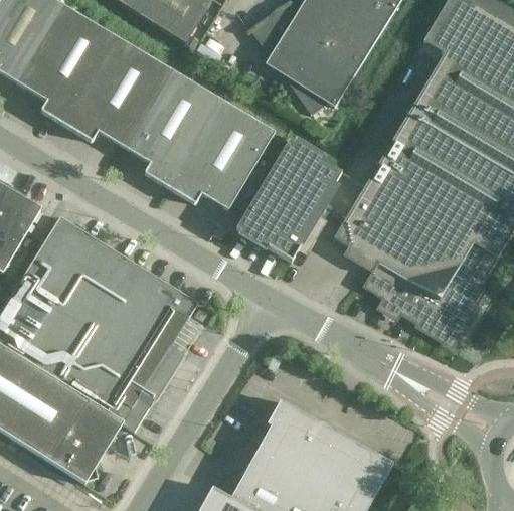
[(0,70),(21,84),(67,7),(56,0),(0,0),(0,70)]
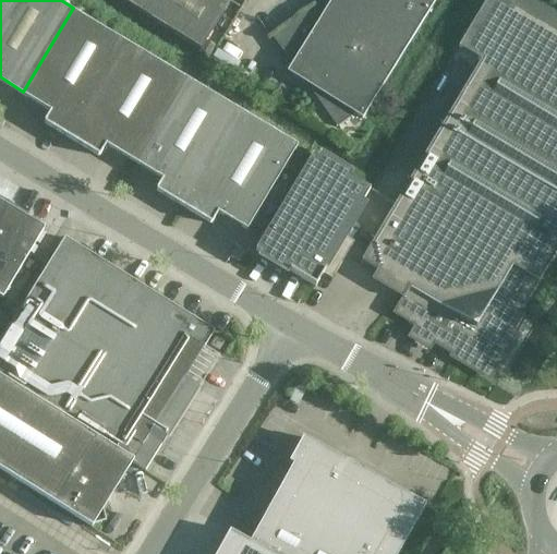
[(129,0),(201,45),(228,0),(129,0)]
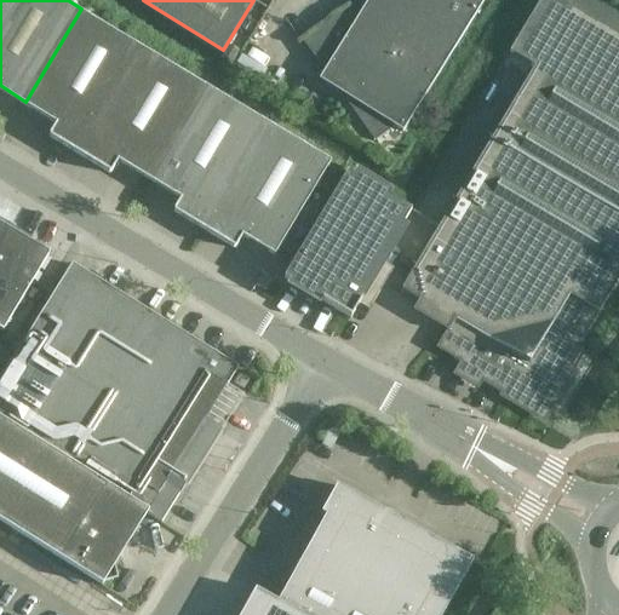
[(348,5),(303,36),(374,136),(395,122),(403,127),(482,0),(365,0),(359,11),(348,5)]
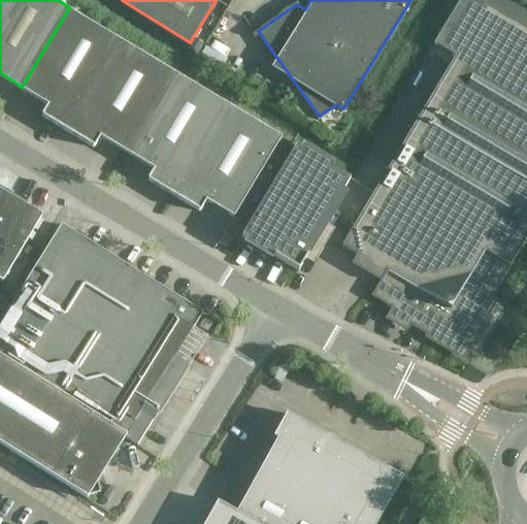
[(460,44),(342,241),(390,269),(377,291),(389,297),(387,301),(399,308),(397,312),(427,330),(461,350),(465,344),(488,307),(496,294),(493,292),(526,234),(526,7),(514,0),(452,0),(452,1),(435,29),(460,44)]
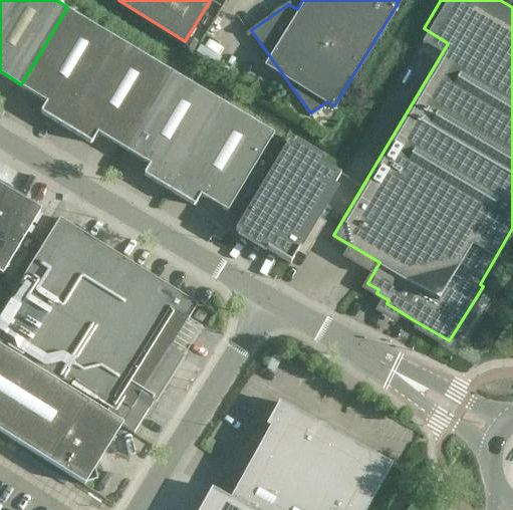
[(67,7),(21,84),(46,99),(41,108),(41,110),(66,125),(119,38),(67,7)]
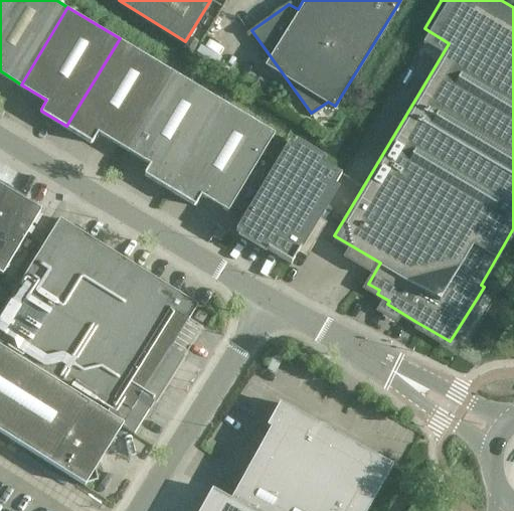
[(120,38),(66,126),(91,141),(93,140),(98,131),(125,147),(171,69),(120,38)]
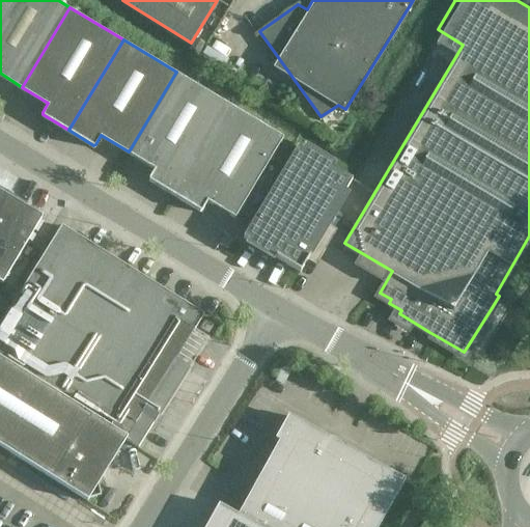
[(176,72),(129,151),(155,167),(149,176),(149,178),(174,193),(229,104),(176,72)]
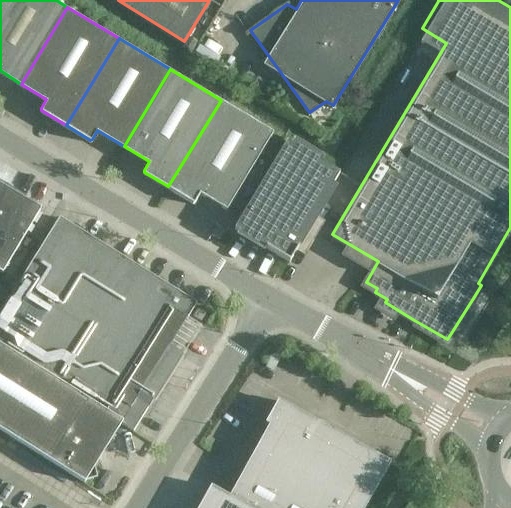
[(221,100),(168,186),(193,201),(195,201),(200,192),(227,208),(273,131),(221,100)]
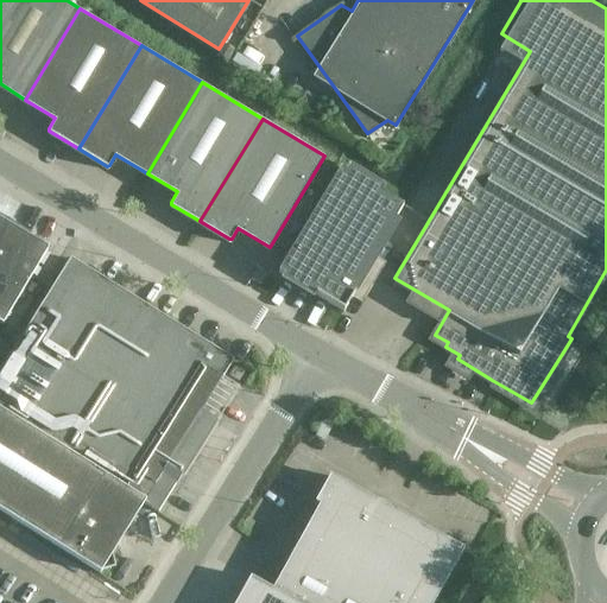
[(352,290),(404,202),(340,164),(278,268),(345,308),(354,291),(352,290)]
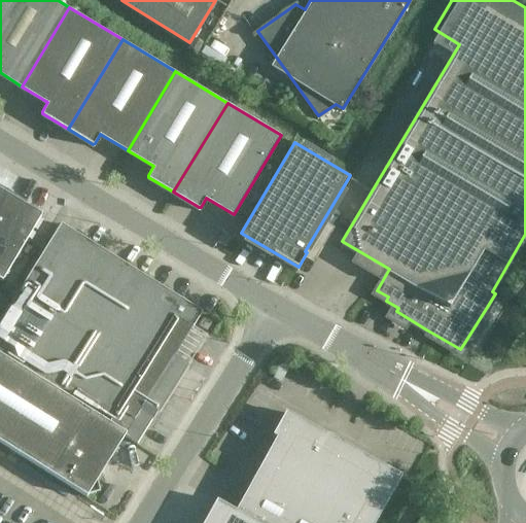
[(0,276),(3,278),(42,211),(0,185),(0,276)]
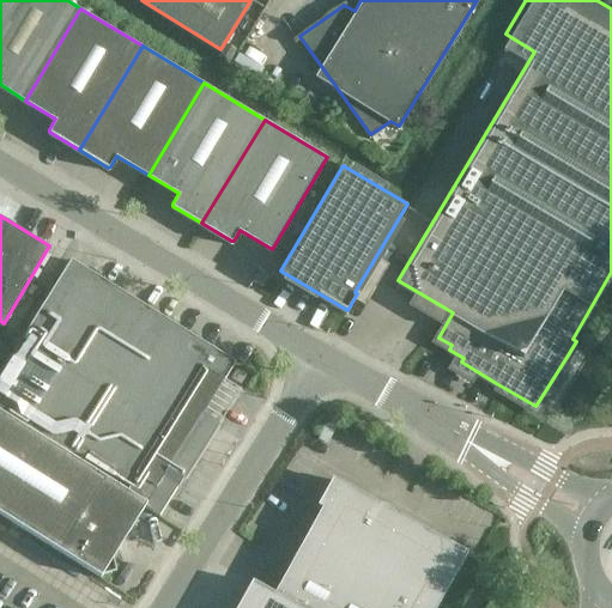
[(71,256),(0,369),(0,411),(146,502),(146,503),(159,511),(217,421),(203,412),(236,359),(71,256)]
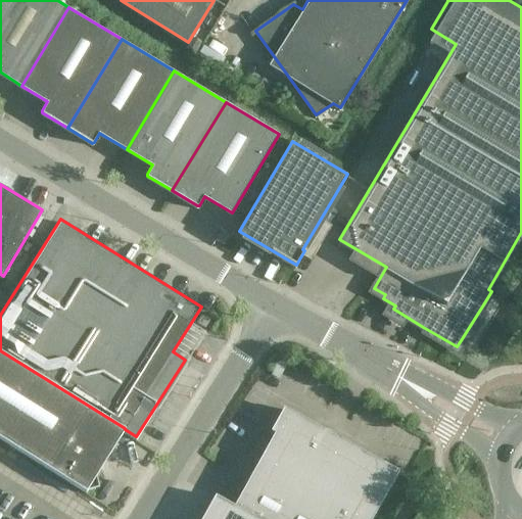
[(230,232),(221,227),(216,236),(225,241),(230,232)]
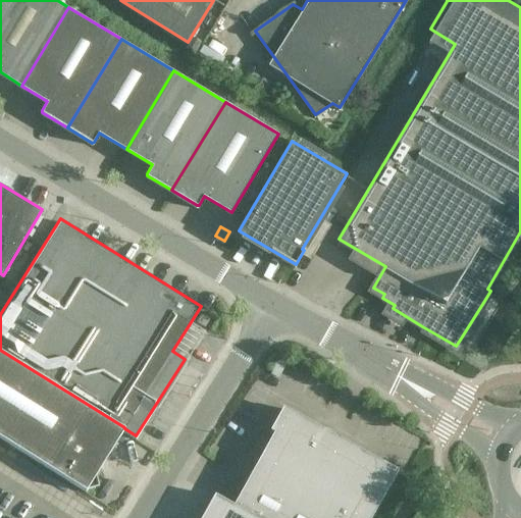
[(0,350),(0,434),(87,488),(89,485),(99,483),(94,461),(105,460),(124,428),(124,427),(0,350)]
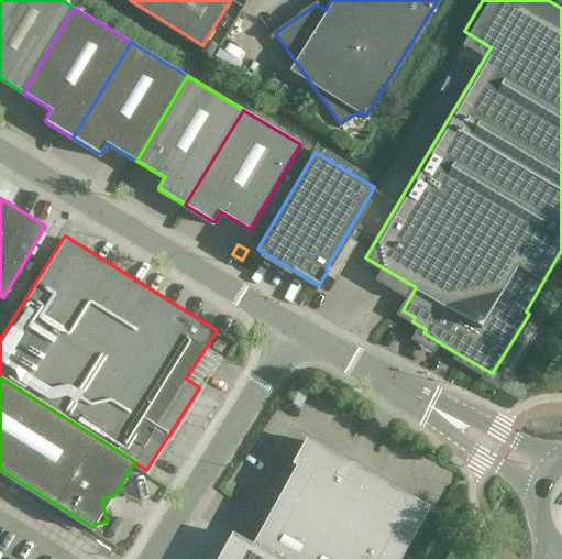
[(310,388),(301,384),(293,399),(301,404),(310,388)]
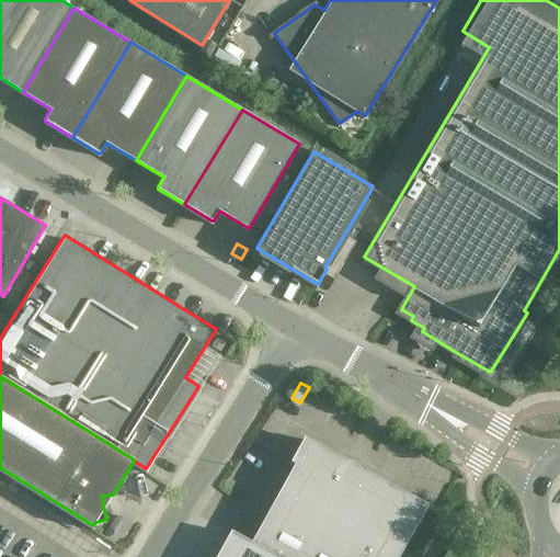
[(229,532),(215,556),(398,556),(429,504),(422,501),(367,470),(362,464),(358,463),(355,461),(353,459),(346,458),(305,435),(290,461),(295,463),(252,541),(231,529),(229,532)]
